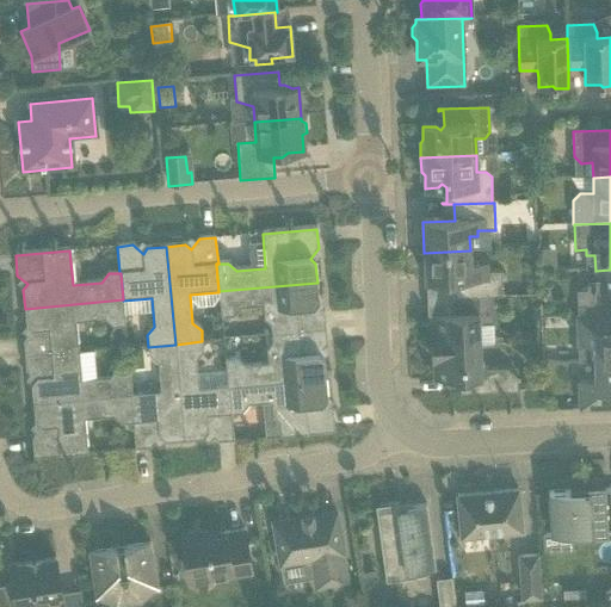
[(470,251),(424,253),(425,284),(454,283),(455,299),(493,298),(503,298),(501,273),(480,273),(479,266),(470,266),(470,251)]
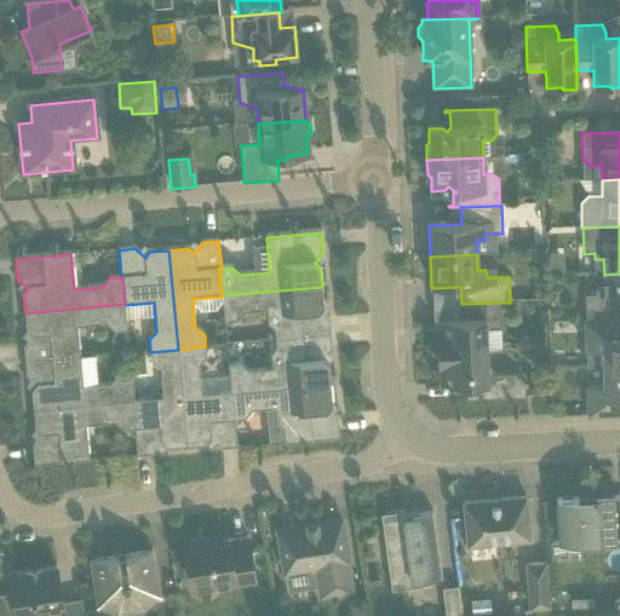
[(619,274),(604,275),(604,291),(595,291),(596,297),(585,297),(586,322),(619,321),(619,274)]
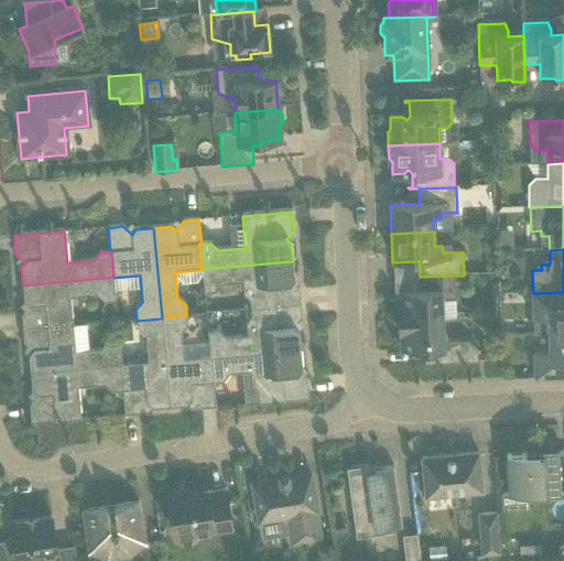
[(294,279),(293,261),(202,269),(202,270),(204,294),(215,293),(221,286),(248,283),(251,310),(301,305),(300,292),(290,284),(294,279)]
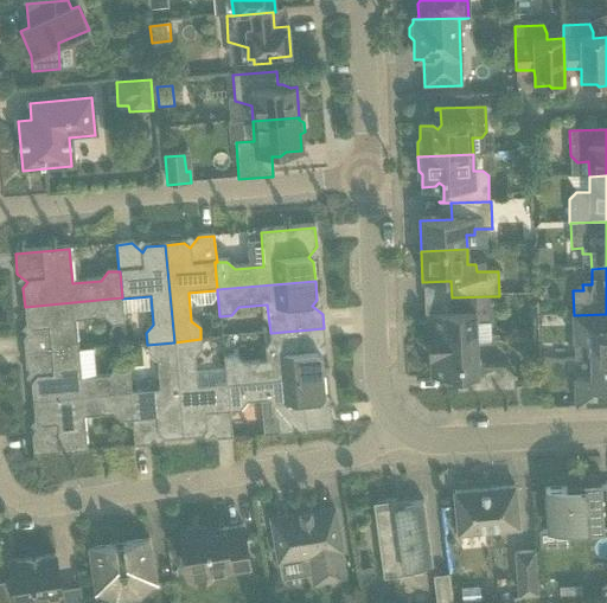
[(490,296),(452,297),(449,297),(449,314),(428,315),(428,327),(427,327),(428,346),(477,344),(475,324),(490,324),(490,296)]
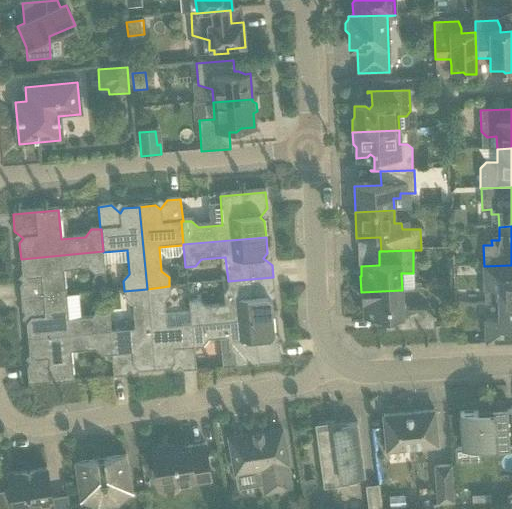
[(103,251),(21,259),(22,275),(27,279),(19,287),(21,300),(66,296),(64,271),(88,269),(95,275),(105,274),(103,252),(103,251)]
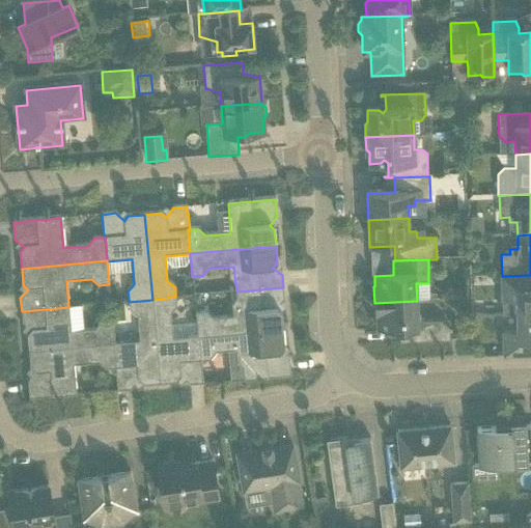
[(530,275),(502,276),(501,276),(502,302),(516,301),(518,316),(530,315),(530,275)]
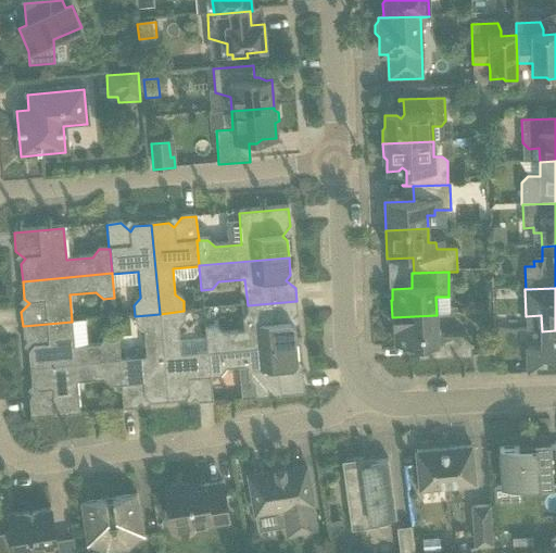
[(297,301),(248,305),(250,332),(224,335),(215,328),(204,329),(206,353),(206,354),(297,346),(294,328),(290,324),(298,315),(297,301)]
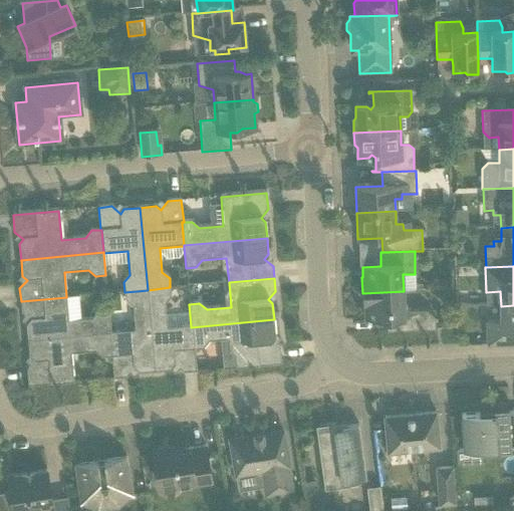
[(171,297),(170,287),(148,290),(155,372),(171,370),(175,365),(184,373),(197,372),(195,349),(193,350),(191,327),(191,326),(167,328),(165,304),(171,297)]
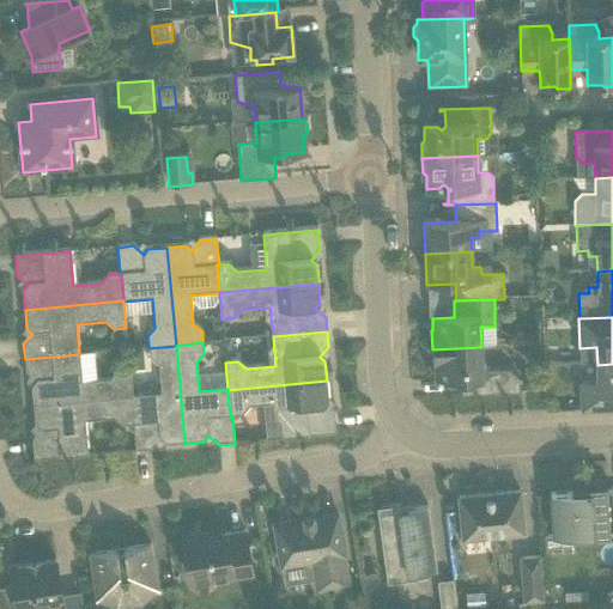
[(161,395),(132,397),(132,399),(134,426),(133,426),(135,452),(151,451),(159,440),(165,445),(184,444),(176,346),(149,348),(150,359),(158,366),(161,395)]
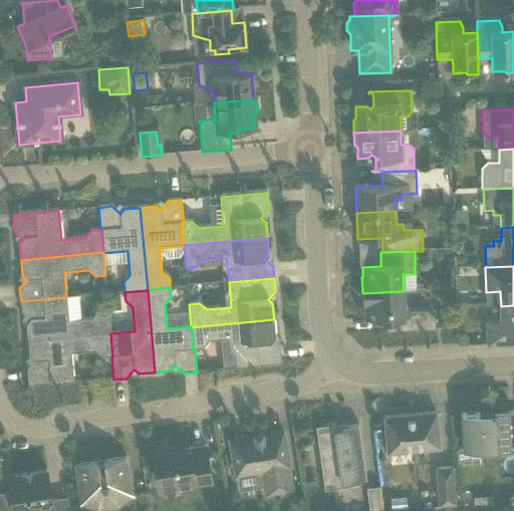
[(404,291),(362,293),(362,308),(364,308),(364,321),(376,320),(377,326),(387,326),(388,332),(436,330),(435,319),(427,311),(408,312),(408,308),(405,308),(404,291)]
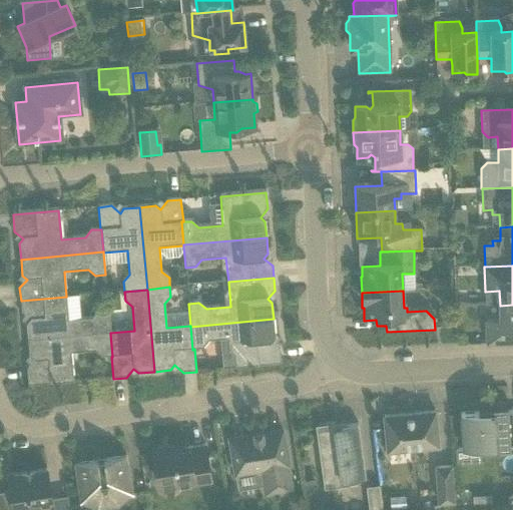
[(66,297),(21,301),(22,313),(30,320),(26,325),(28,341),(110,334),(110,333),(108,311),(98,312),(92,319),(68,321),(66,297)]
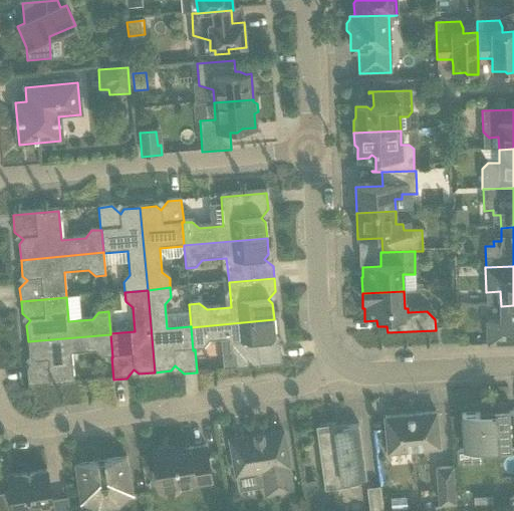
[(513,305),(501,306),(501,320),(487,321),(487,345),(513,344),(513,305)]
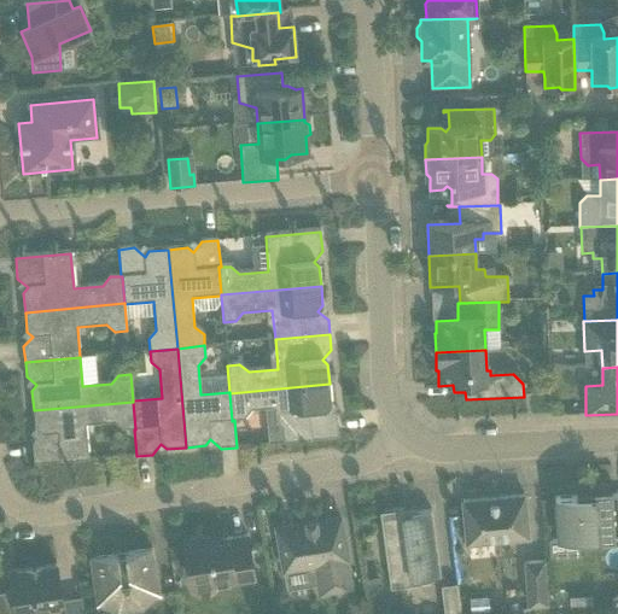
[(330,384),(229,393),(232,421),(234,420),(244,420),(252,410),(280,408),(284,443),(338,438),(337,417),(326,409),(331,403),(330,384)]
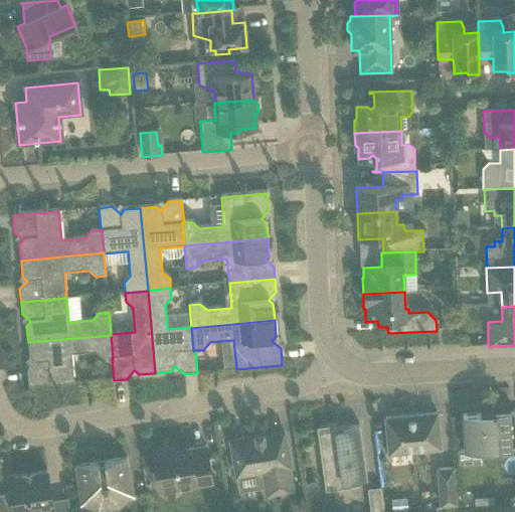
[(111,335),(28,342),(29,358),(34,362),(27,371),(28,387),(74,383),(71,355),(96,352),(103,358),(112,358),(113,358),(111,335)]
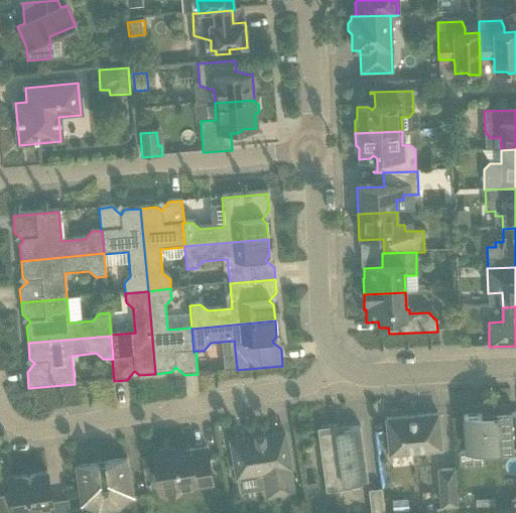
[(481,413),(481,417),(463,418),(465,453),(483,452),(484,456),(512,454),(512,450),(515,449),(515,425),(515,415),(510,415),(510,411),(491,412),(481,413)]
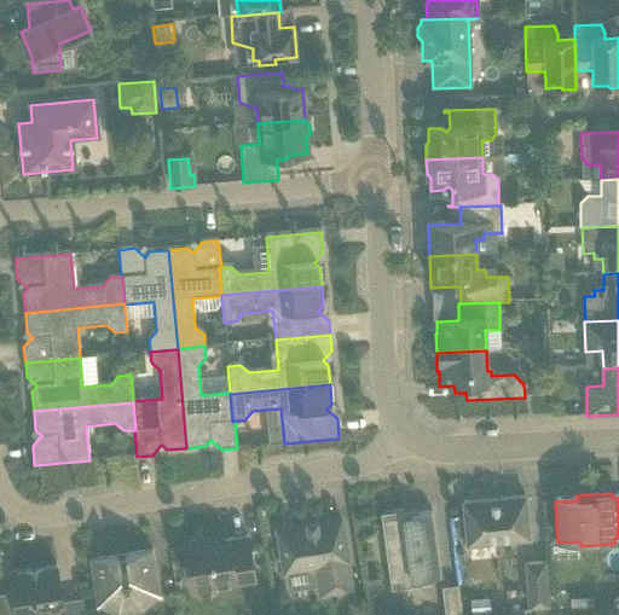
[(463,505),(467,549),(530,543),(525,499),(463,505)]
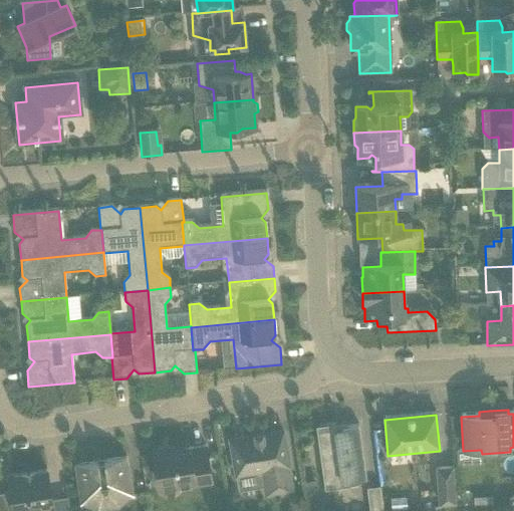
[(342,485),(366,481),(358,427),(334,431),(334,426),(316,429),(324,492),(343,489),(342,485)]
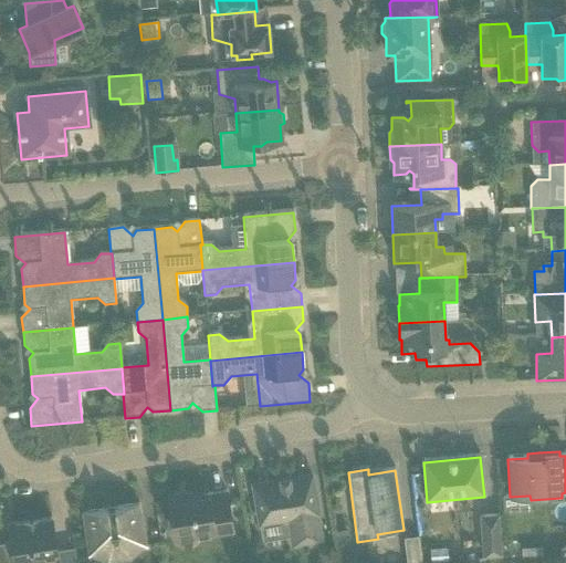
[(290,479),(280,480),(279,480),(280,482),(253,487),(260,527),(279,523),(281,534),(291,532),(293,546),(321,542),(316,517),(318,517),(312,477),(290,481),(290,479)]
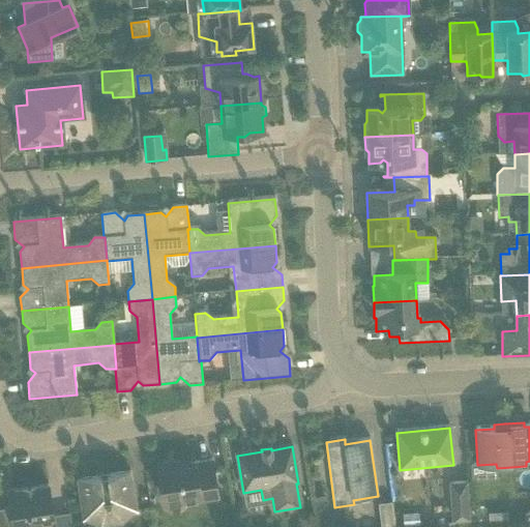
[(218,499),(212,462),(195,465),(195,467),(180,469),(180,465),(156,469),(163,506),(201,500),(201,502),(218,499)]
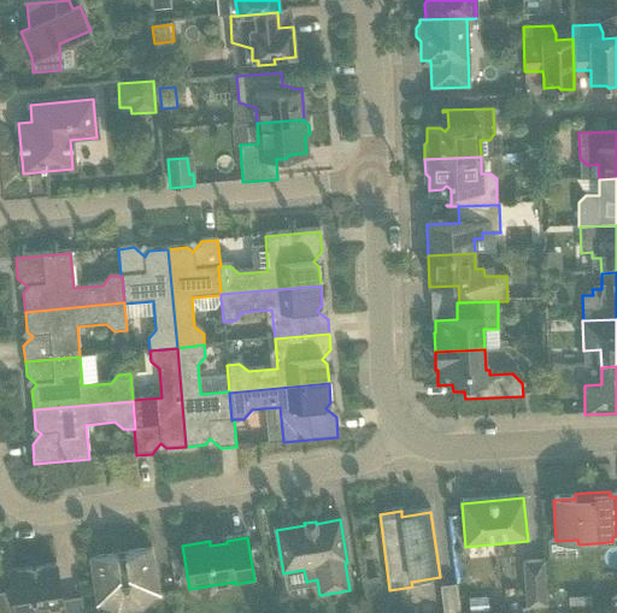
[(141,611),(159,597),(152,550),(128,554),(127,558),(115,560),(112,556),(89,560),(98,608),(110,612),(134,612),(141,611)]
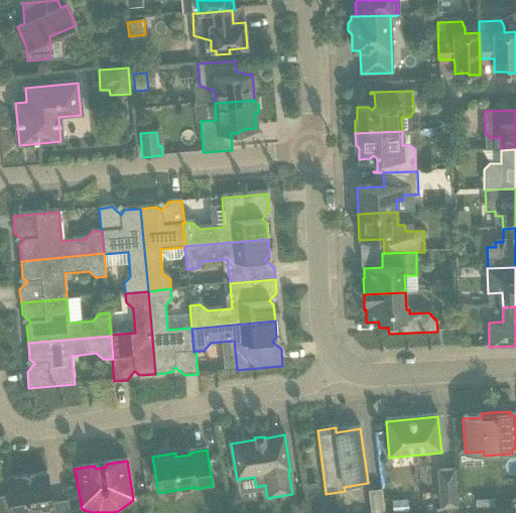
[(438,473),(440,508),(457,507),(455,471),(438,473)]
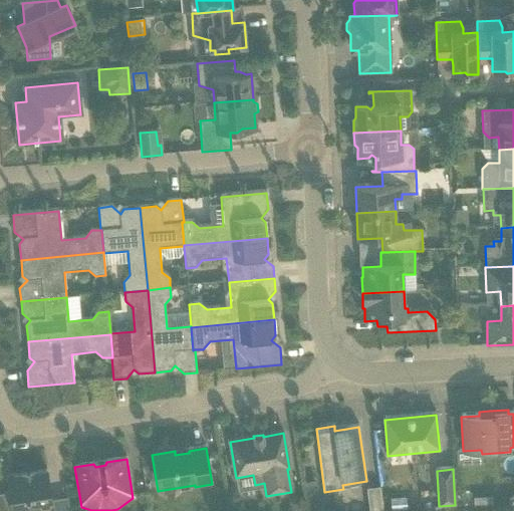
[(19,510),(29,508),(30,510),(41,510),(46,509),(51,502),(47,472),(14,477),(8,485),(10,493),(0,494),(0,510),(19,510)]
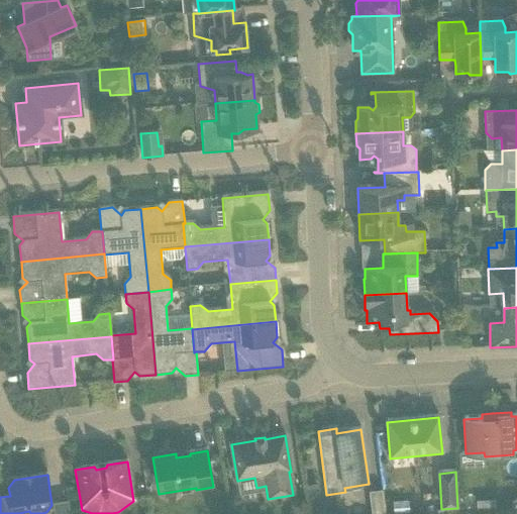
[(369,493),(371,513),(384,513),(382,491),(369,493)]
